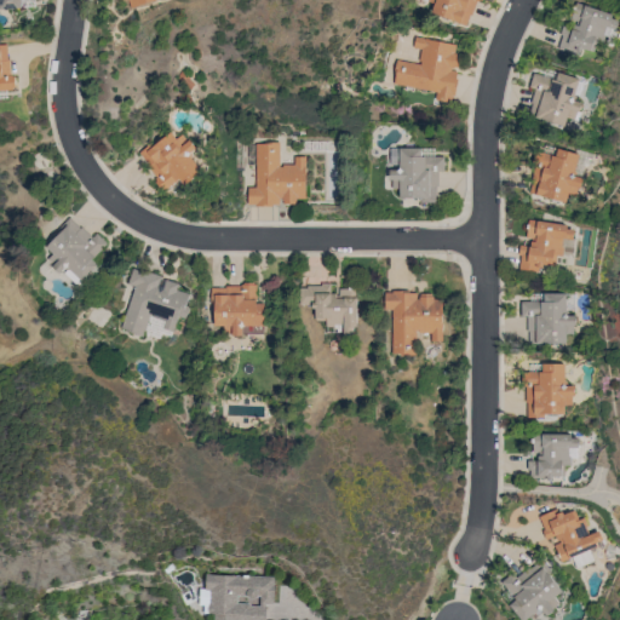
[(472,15),(471,15),(466,26),(431,12),(435,4),(428,0),(480,0),(480,1),(477,1),(472,15)]
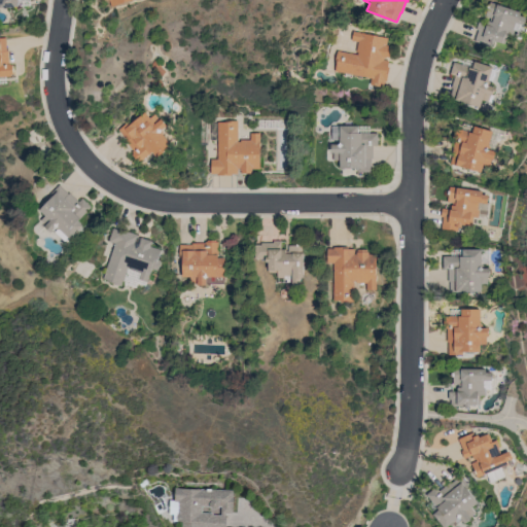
[(521,11),(520,15),(526,16),(523,25),(517,23),(513,37),(506,35),(504,44),(494,41),(494,43),(491,42),(489,46),(475,41),(478,30),(476,29),(479,22),(487,25),(488,21),(490,21),(490,18),(485,16),(490,1),(521,11)]
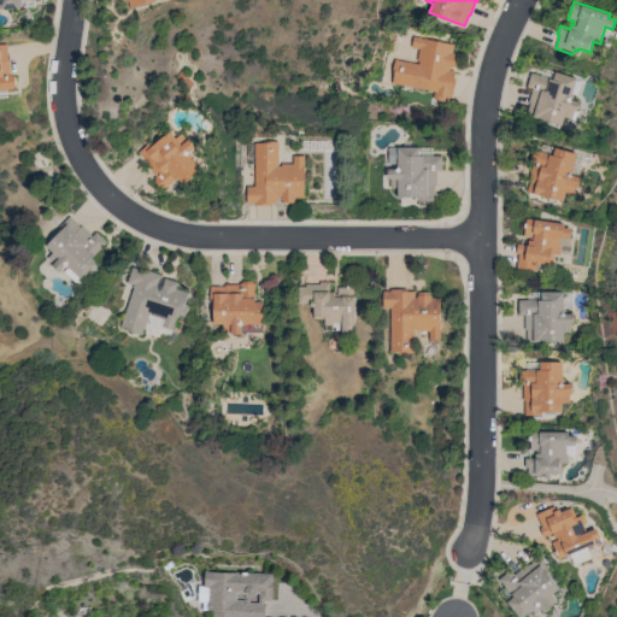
[(392,83),(395,68),(393,68),(394,59),(418,64),(419,60),(417,60),(419,48),(412,47),(413,36),(454,43),(453,53),(456,53),(454,54),(458,56),(456,66),(452,65),(452,68),(451,68),(450,69),(456,70),(453,77),(456,78),(453,94),(452,94),(450,103),(433,99),(434,92),(392,83)]
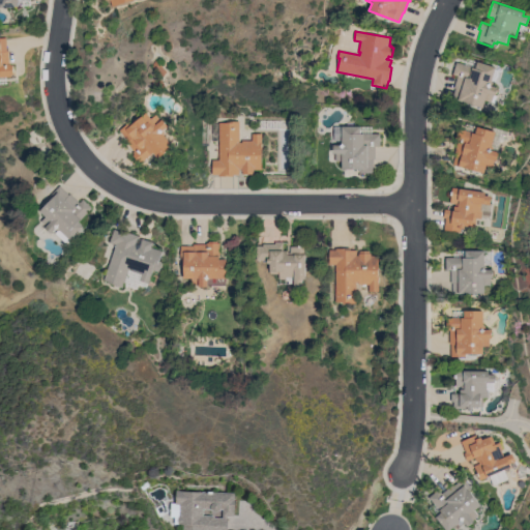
[(0,37),(6,37),(7,51),(8,51),(9,63),(11,63),(11,65),(13,65),(13,75),(12,75),(12,77),(0,77),(0,37)]
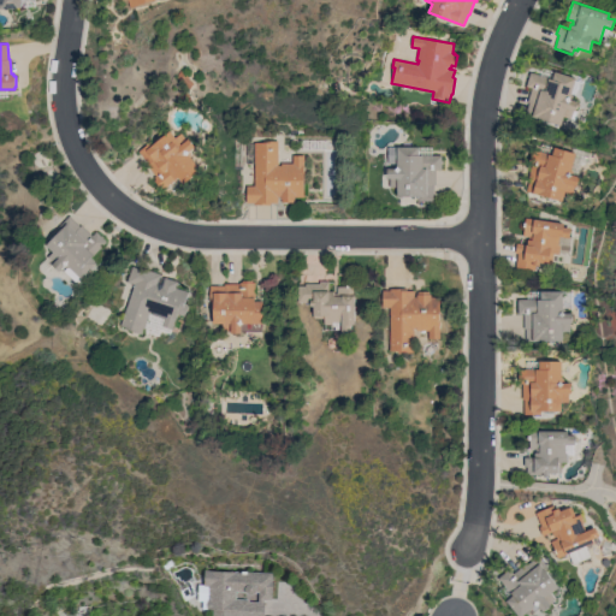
[(532,88),(526,86),(531,71),(552,80),(555,71),(575,78),(575,80),(579,81),(579,88),(575,95),(572,94),(569,99),(578,102),(575,110),(578,111),(574,120),(563,117),(561,125),(537,118),(526,114),(529,102),(527,102),(532,88)]
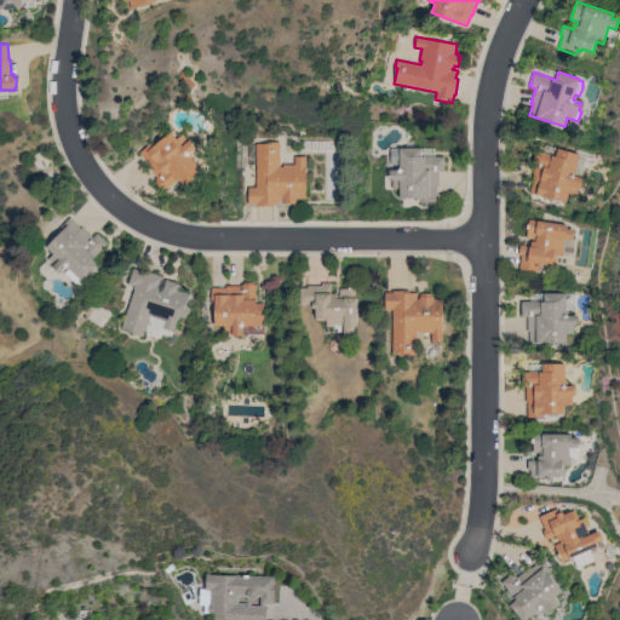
[(148,165),(149,165),(139,153),(153,142),(155,144),(172,132),(177,138),(183,135),(188,141),(190,139),(197,148),(190,153),(191,155),(191,159),(202,171),(185,185),(179,178),(166,190),(156,178),(158,177),(148,165)]
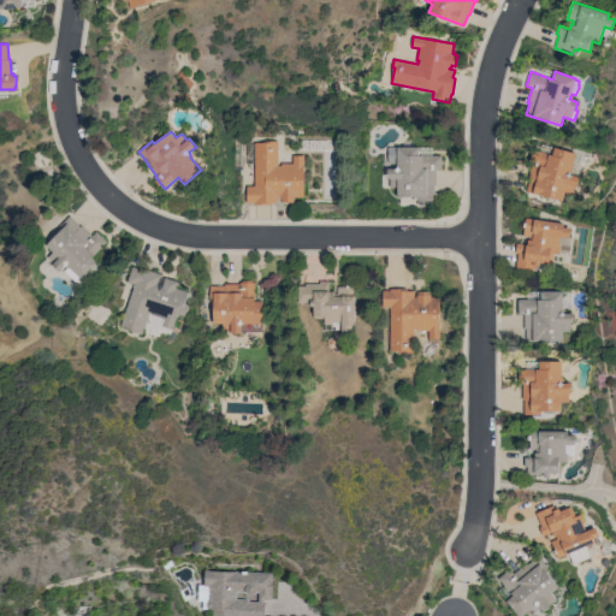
[(254,143),(262,143),(262,141),(278,141),(278,166),(282,166),(282,164),(294,164),(294,155),(304,155),(304,164),(304,196),(295,196),(295,200),(294,200),(294,202),(283,202),(283,199),(280,199),(280,196),(278,196),(278,202),(271,202),(271,205),(254,205),(254,202),(247,202),(247,187),(254,185),(254,143)]
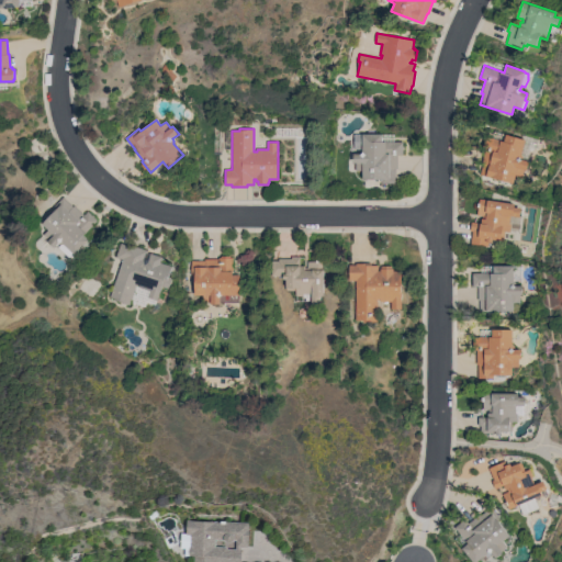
[(397,168),(396,168),(396,183),(382,183),(381,179),(362,179),(362,170),(356,170),(356,163),(353,163),(353,154),(362,154),(362,134),(382,134),(382,142),(403,142),(403,155),(397,155),(397,168)]
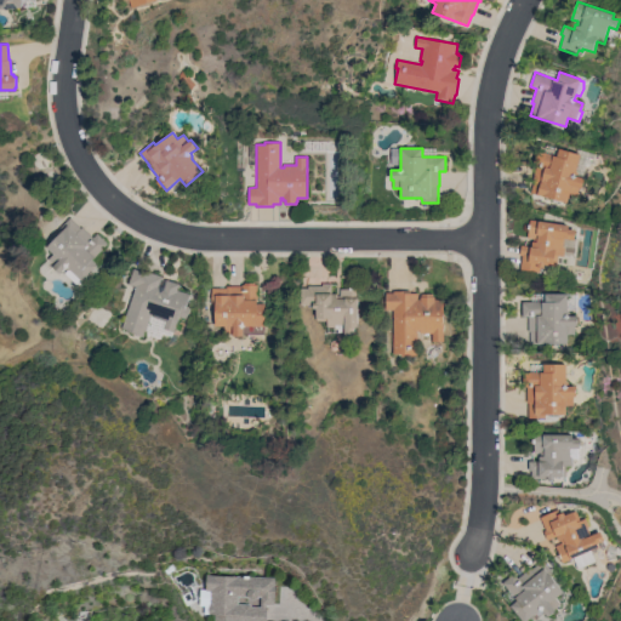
[(536,165),(535,165),(535,164),(533,163),(536,153),(539,153),(539,151),(553,155),(556,157),(559,148),(581,154),(575,172),(576,172),(576,175),(576,177),(584,178),(581,188),(579,188),(576,197),(569,194),(567,203),(530,193),(534,181),(531,181),(536,165)]
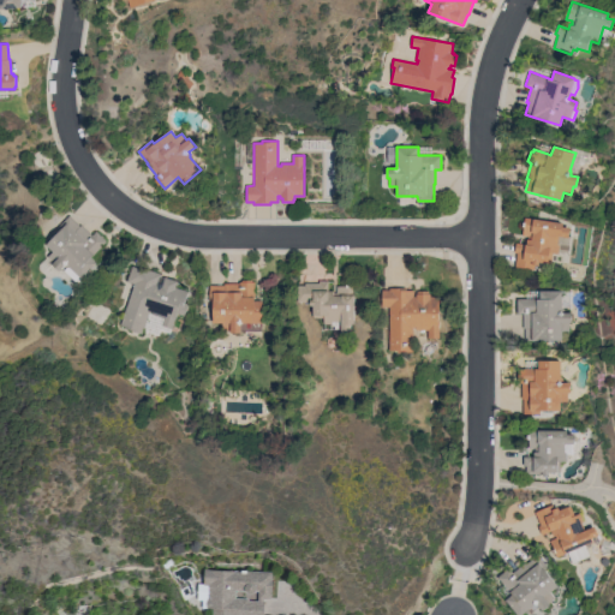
[(61,230),(58,227),(70,215),(81,226),(82,225),(93,234),(97,231),(107,240),(91,257),(97,263),(82,279),(66,263),(60,270),(53,264),(54,263),(48,256),(53,251),(46,245),(61,230)]
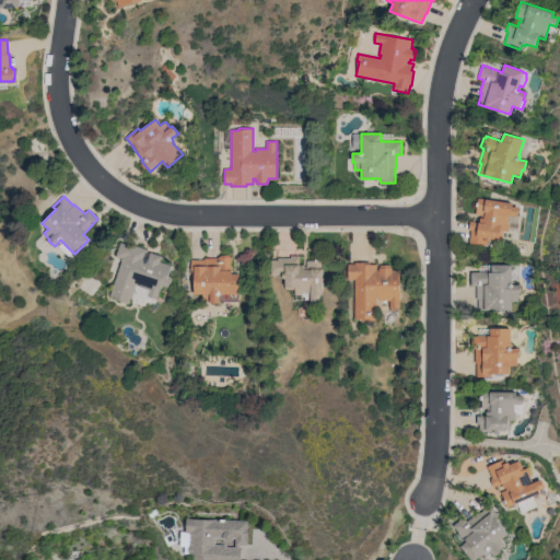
[(470,230),(468,230),(470,220),(479,222),(480,218),(481,218),(481,216),(475,214),(478,197),(513,202),(512,206),(518,207),(517,217),(509,214),(508,222),(510,222),(509,231),(503,230),(501,240),(491,238),(490,241),(487,241),(486,245),(469,243),(470,230)]
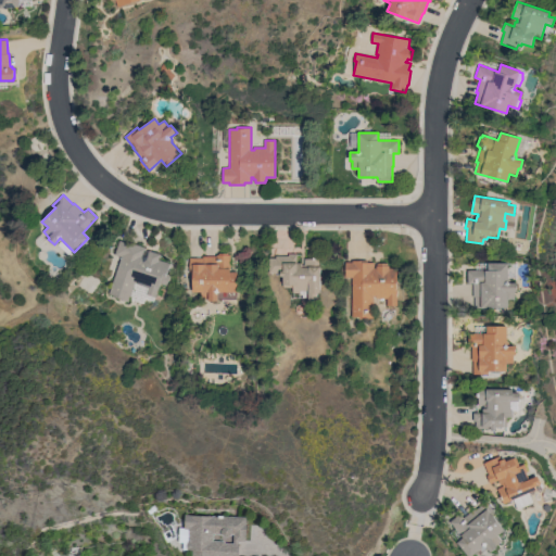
[(122,256),(115,254),(119,240),(126,242),(127,241),(147,248),(146,250),(149,251),(149,250),(161,254),(159,260),(169,263),(166,274),(171,275),(166,286),(161,283),(159,290),(158,290),(155,297),(146,294),(148,288),(138,283),(138,282),(135,281),(128,302),(123,300),(123,298),(109,293),(122,256)]
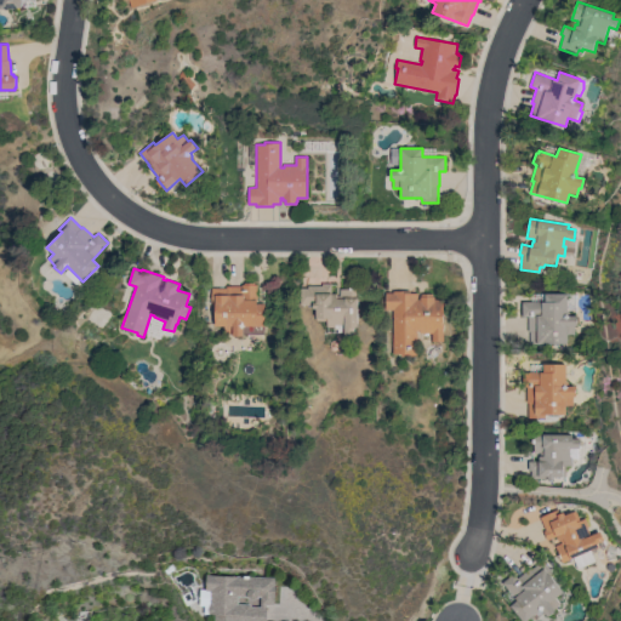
[(243,326),(243,335),(233,335),(233,334),(223,334),(224,326),(215,326),(215,305),(211,305),(211,288),(227,288),(227,286),(243,286),(243,284),(245,284),(245,283),(255,283),(255,284),(257,284),(257,303),(266,303),(266,326),(243,326)]
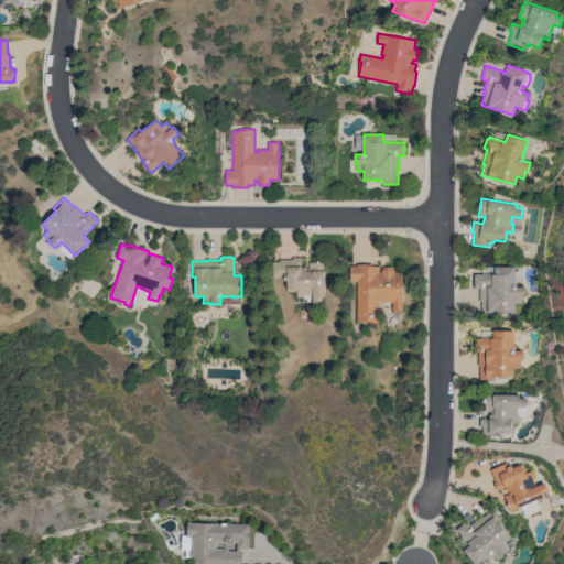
[(325,297),(321,297),(321,303),(313,303),(313,294),(304,294),(304,296),(296,296),(296,291),(286,291),(286,280),(283,280),(283,277),(272,277),(272,261),(280,261),(280,259),(293,259),(293,257),(301,257),(301,267),(306,267),(306,268),(308,268),(308,262),(325,262),(325,297)]
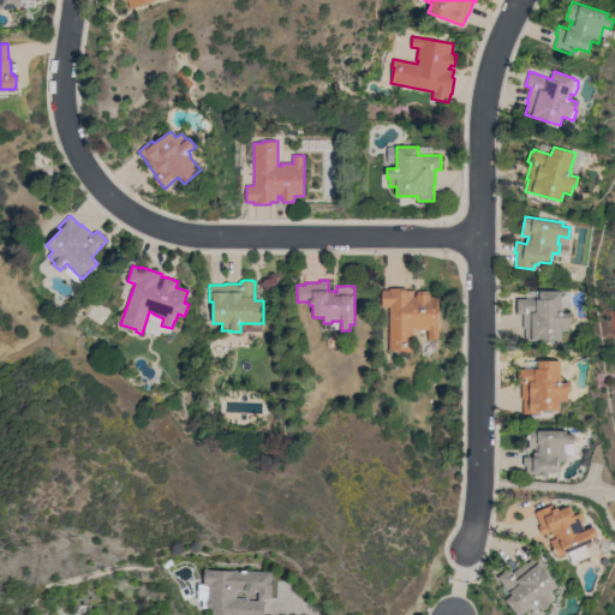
[(389,306),(382,306),(382,291),(389,291),(389,288),(406,288),(406,290),(413,291),(413,297),(416,297),(416,294),(417,294),(417,291),(429,291),(429,293),(430,293),(430,296),(439,296),(439,338),(428,338),(428,329),(416,329),(416,328),(412,328),(412,353),(402,353),(402,350),(389,350),(389,306)]
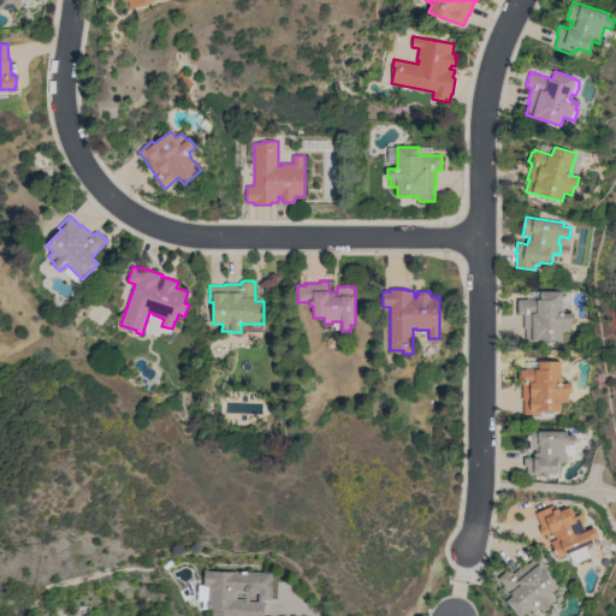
[(523,314),(519,314),(519,298),(540,298),(540,291),(563,291),(563,313),(572,313),(572,323),(569,323),(569,332),(562,332),(562,341),(532,341),(526,341),(526,329),(523,329),(523,314)]
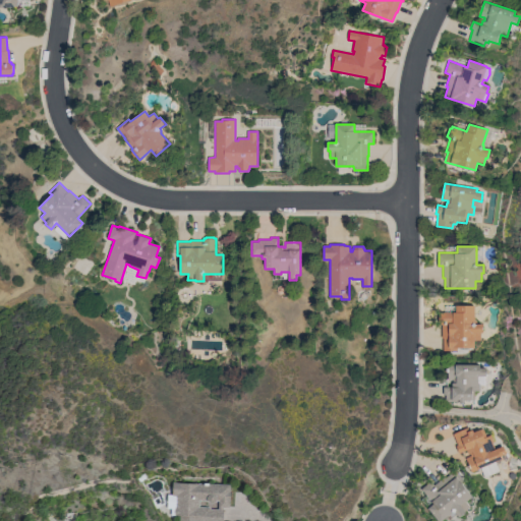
[(475,324),(482,324),(482,332),(481,332),(481,339),(475,339),(475,347),(457,347),(457,350),(444,350),(444,337),(442,337),(442,325),(440,325),(440,323),(439,323),(439,314),(440,314),(440,311),(445,311),(445,305),(456,305),(475,305),(475,324)]
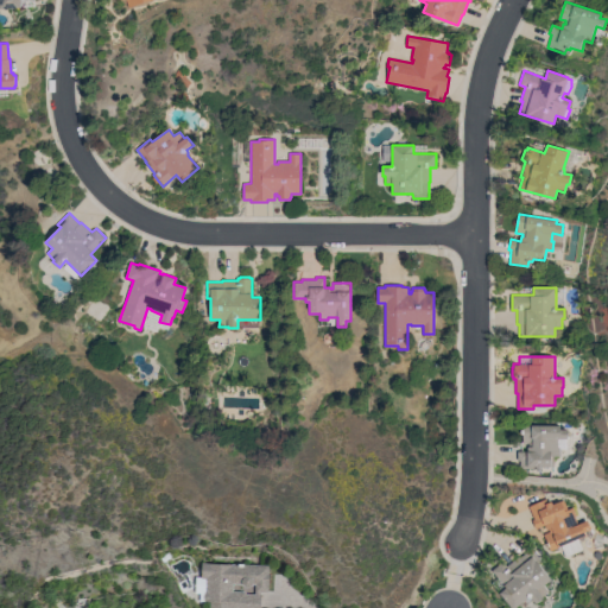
[(561,429),(568,429),(568,438),(558,438),(557,447),(559,447),(559,456),(553,456),(553,466),(543,466),(543,469),(520,469),(520,460),(518,460),(518,451),(527,451),(527,447),(530,447),(530,442),(523,442),(523,424),(532,424),(532,425),(561,425),(561,429)]
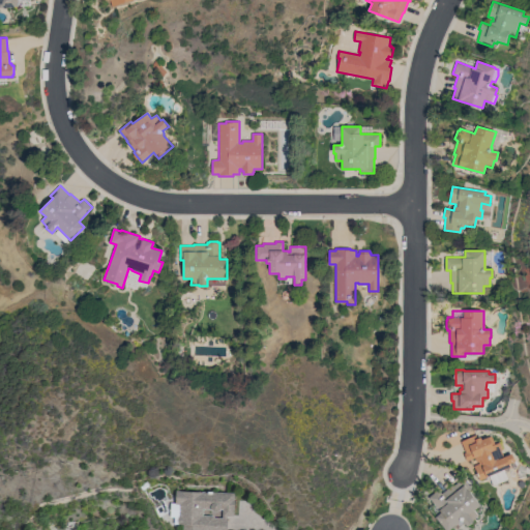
[(494,486),(489,475),(480,479),(474,465),(479,463),(479,461),(477,462),(475,458),(468,461),(464,452),(466,452),(461,441),(476,434),(477,438),(481,436),(482,440),(492,436),(496,444),(500,442),(503,449),(501,449),(504,457),(512,453),(516,461),(509,464),(510,466),(504,469),(508,479),(494,486)]
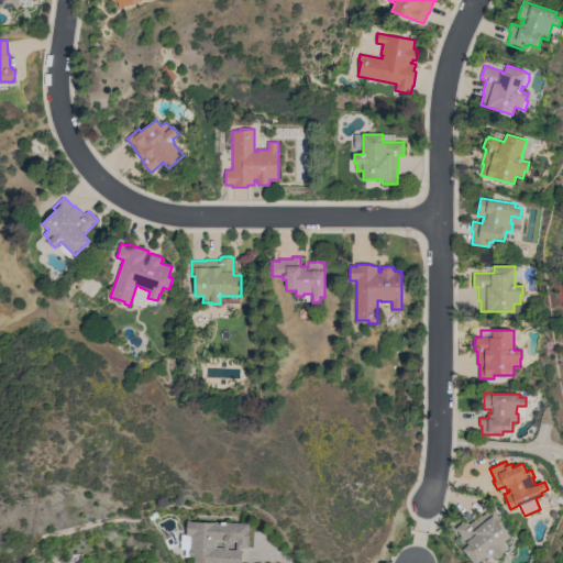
[(466,519),(470,523),(481,515),(482,516),(493,507),(501,519),(498,521),(510,536),(504,541),(508,547),(501,552),(504,553),(496,559),(493,554),(485,561),(483,559),(477,562),(475,562),(464,549),(470,544),(455,528),(466,519)]
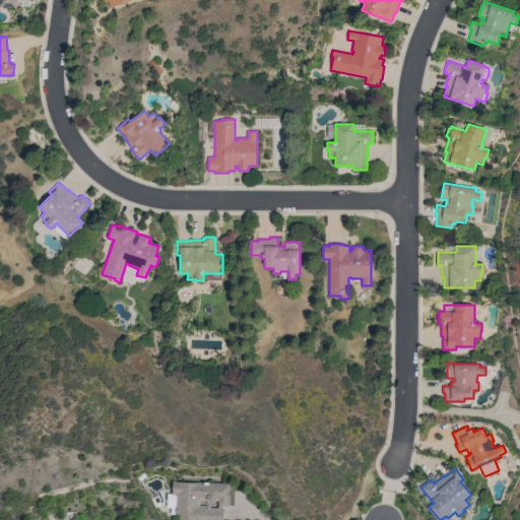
[(230,484),(230,492),(231,492),(230,500),(230,507),(223,507),(222,519),(179,519),(180,515),(171,515),(171,508),(167,508),(167,494),(172,494),(172,482),(230,484)]
